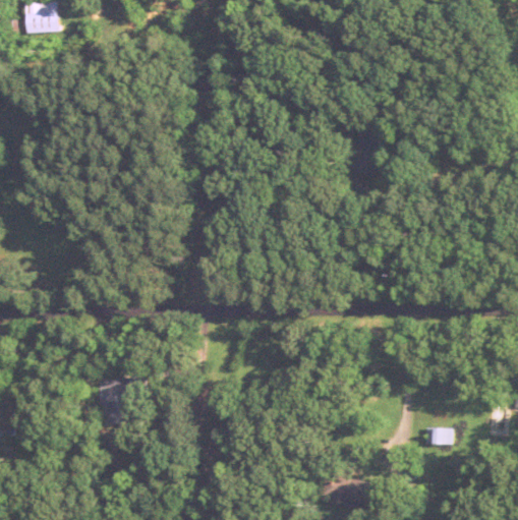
[(25,33),(58,33),(58,2),(25,2),(25,33)]
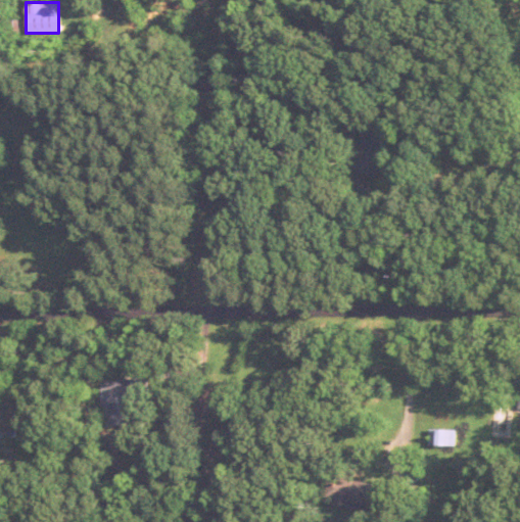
[(141,422),(139,406),(152,404),(148,377),(102,383),(107,427),(141,422)]
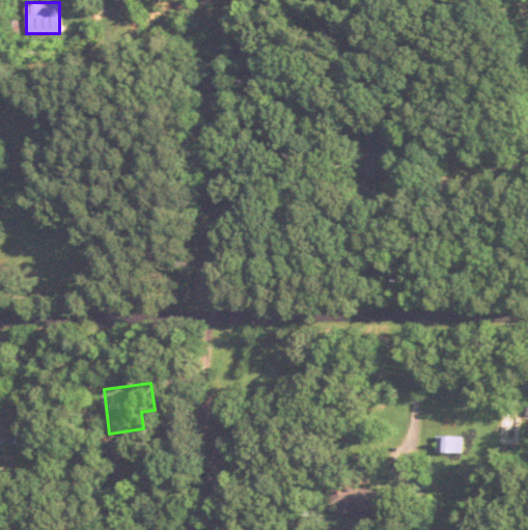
[(462,435),(437,435),(437,452),(462,452),(462,435)]
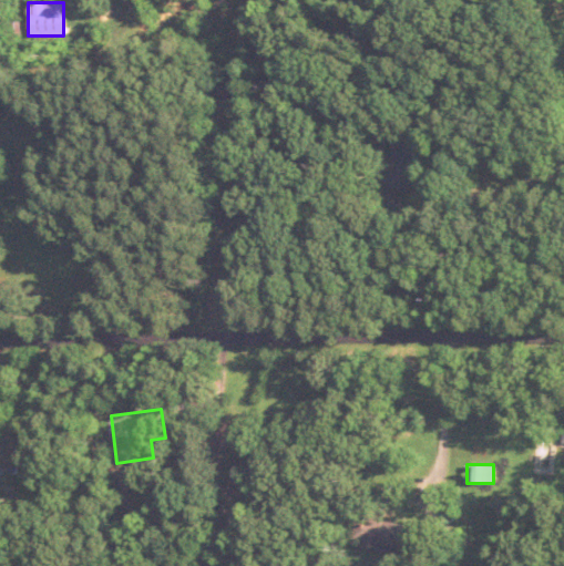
[(410,521),(359,515),(356,545),(407,549),(410,521)]
